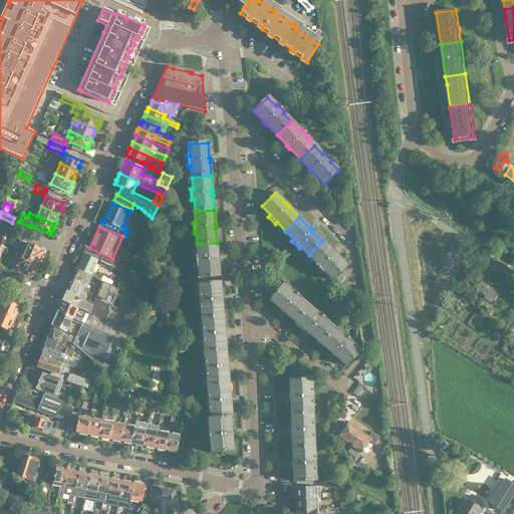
[(333,251),(332,252),(322,241),(309,255),(316,263),(315,265),(322,272),(324,270),(332,279),(346,265),(335,255),(336,254),(333,251)]
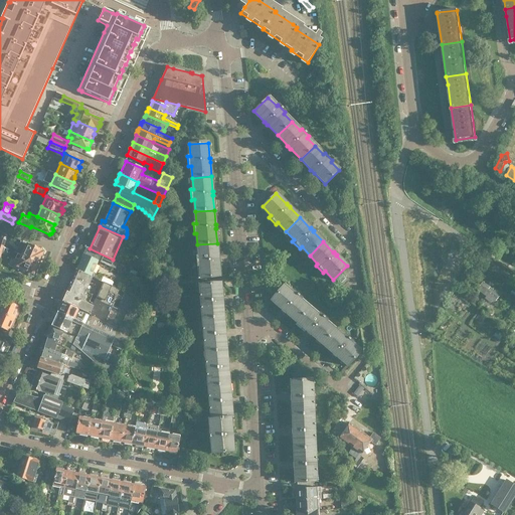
[(20,242),(15,253),(18,254),(38,264),(39,262),(41,262),(42,259),(41,256),(43,252),(20,242)]
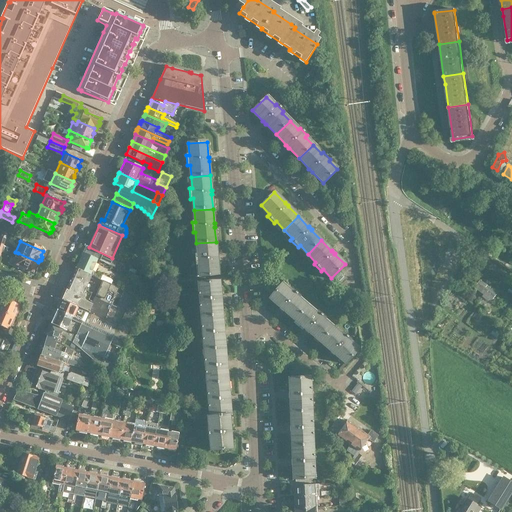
[(218,256),(217,256),(216,242),(196,243),(197,255),(195,255),(196,265),(198,265),(199,277),(218,275),(217,261),(218,261),(218,256)]
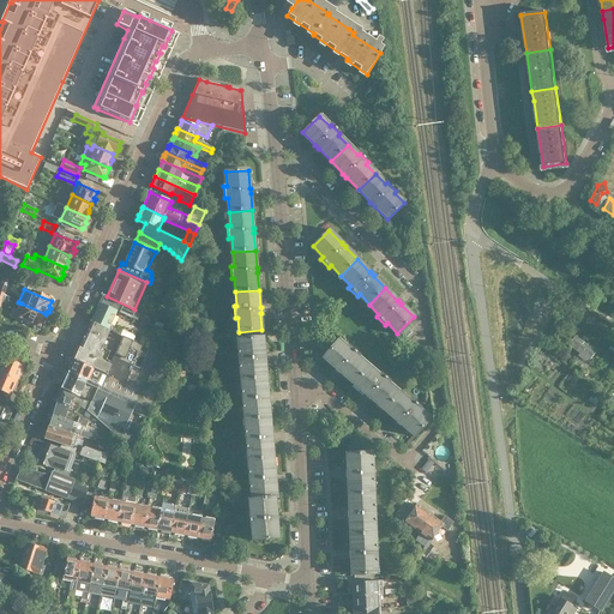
[(541,294),(534,290),(527,308),(535,312),(541,294)]
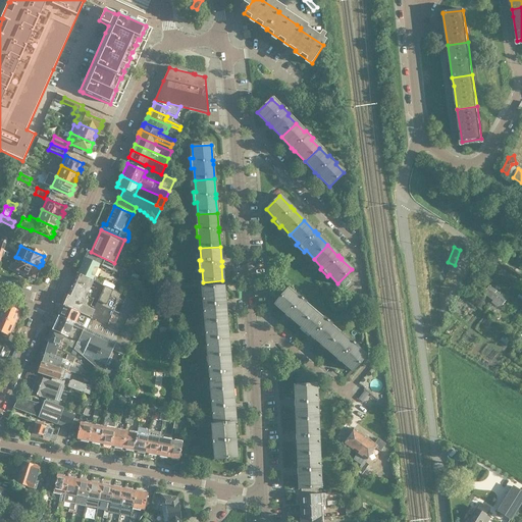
[(167,250),(157,251),(158,261),(168,260),(167,250)]
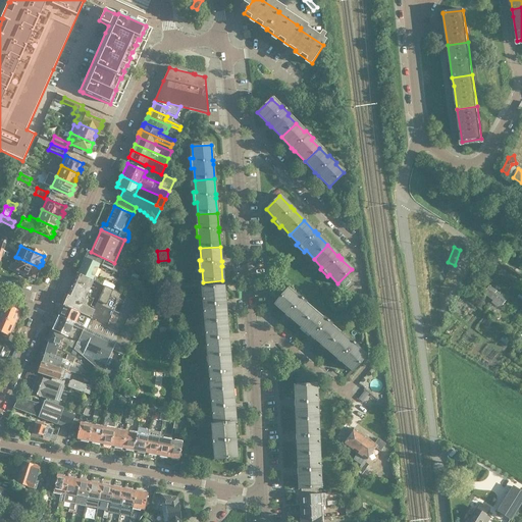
[(88,252),(85,258),(100,264),(112,270),(115,264),(114,263),(88,252)]
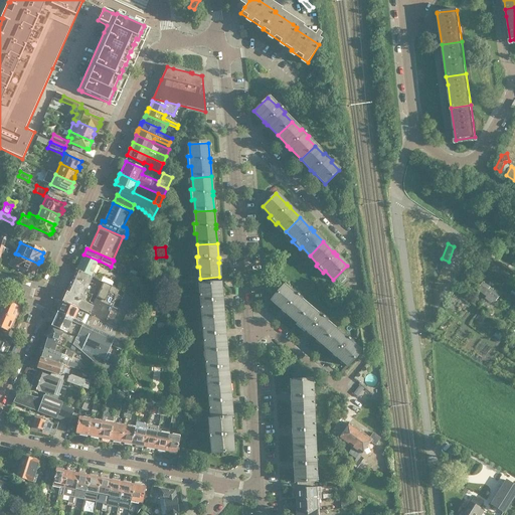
[(38,264),(18,254),(16,260),(19,262),(17,267),(31,274),(33,275),(38,264)]
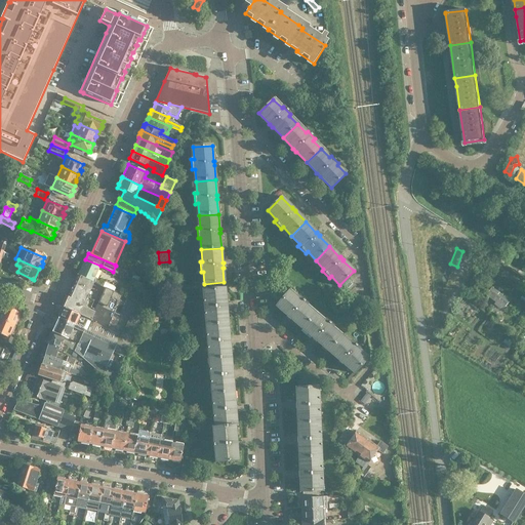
[(94,279),(101,266),(85,259),(77,275),(94,283),(93,283),(105,288),(113,292),(115,289),(113,287),(95,279),(95,280),(94,279)]
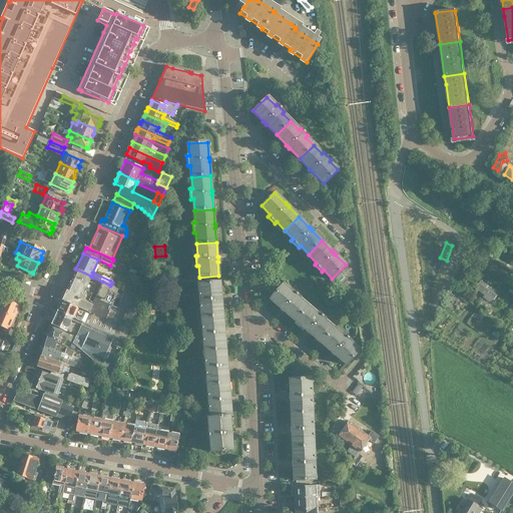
[(124,266),(118,263),(115,268),(122,271),(124,266)]
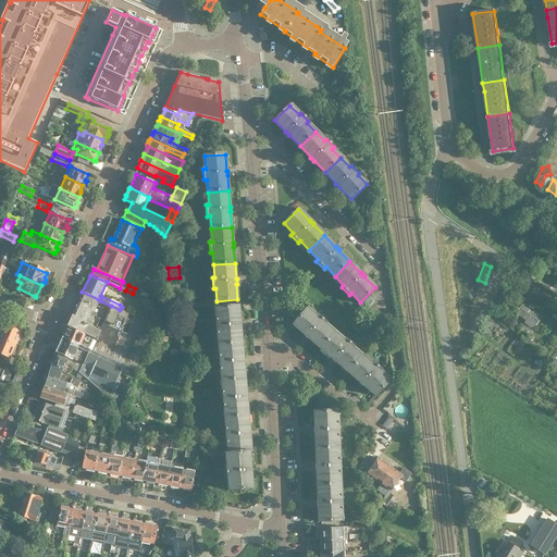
[(180,285),(169,286),(170,297),(181,296),(180,285)]
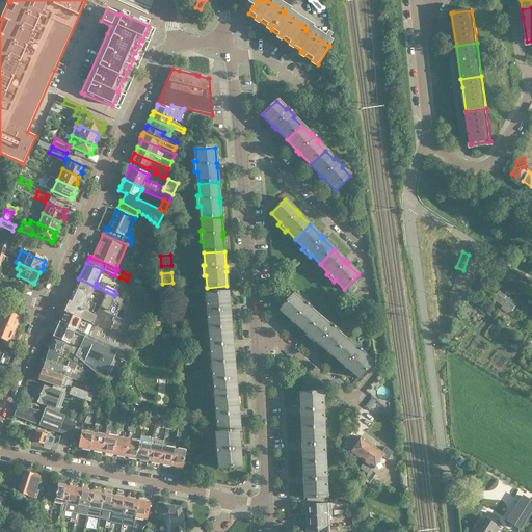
[(76,284),(63,312),(108,331),(115,316),(121,318),(125,309),(123,308),(124,306),(122,304),(124,299),(114,296),(106,292),(95,317),(90,315),(96,304),(90,302),(90,300),(88,299),(95,287),(96,287),(78,278),(76,285),(76,284)]
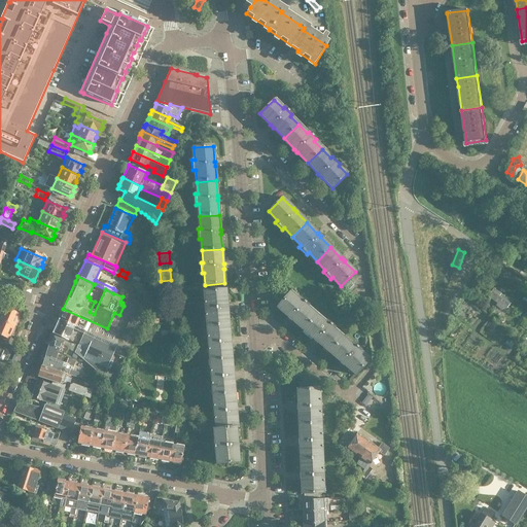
[(350,280),(343,287),(350,294),(358,287),(350,280)]
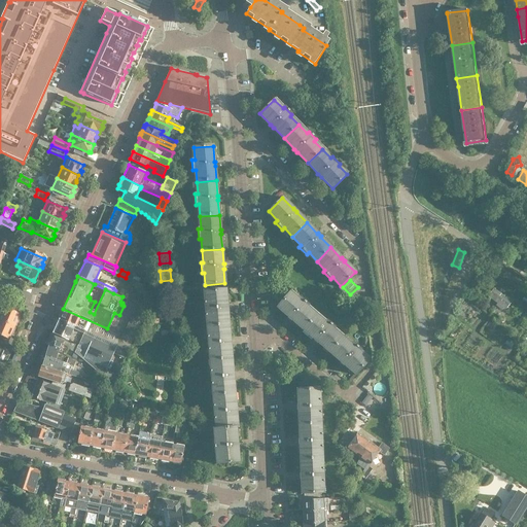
[(504,295),(495,288),(489,296),(498,304),(497,306),(502,310),(510,300),(504,296),(504,295)]
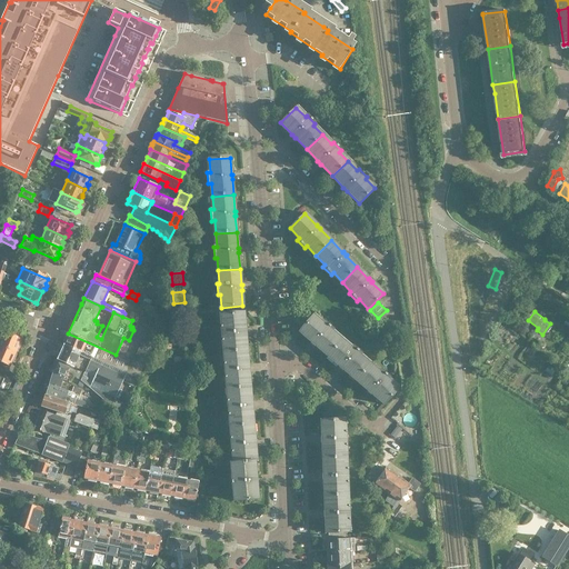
[(219,315),(222,352),(247,350),(245,335),(246,335),(246,329),(245,329),(243,313),(219,315)]
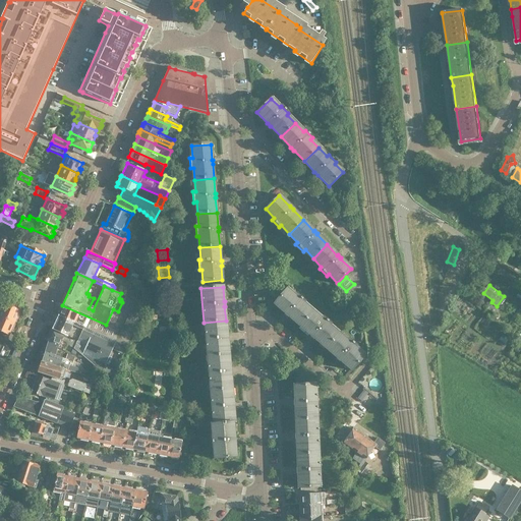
[(274,304),(283,312),(285,313),(284,314),(288,317),(288,316),(299,327),(312,311),(303,304),(305,302),(297,295),(295,297),(286,289),(274,304)]
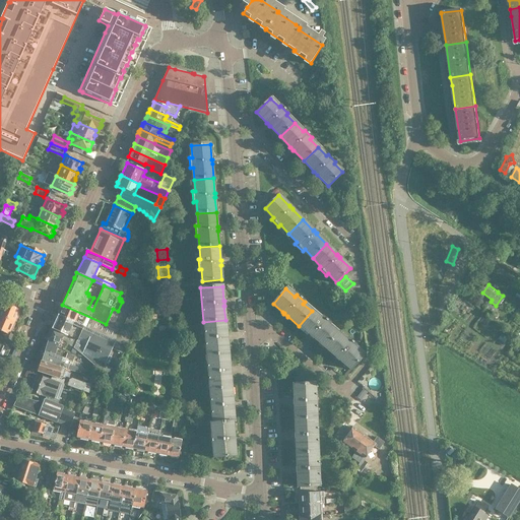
[(133,305),(143,310),(145,305),(135,300),(133,305)]
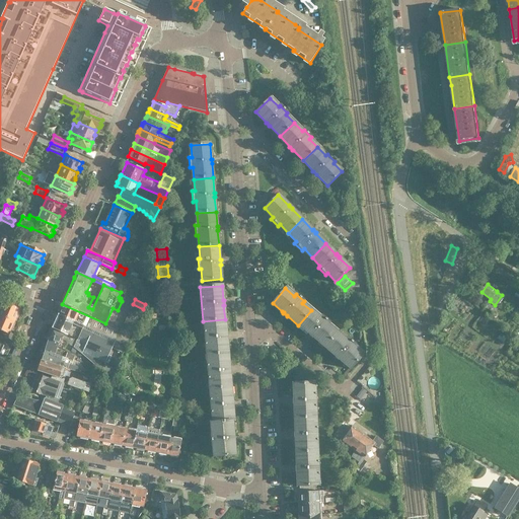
[(0,315),(13,322),(14,320),(15,320),(18,313),(17,313),(18,311),(17,309),(15,308),(16,308),(11,306),(3,302),(0,301),(0,315)]
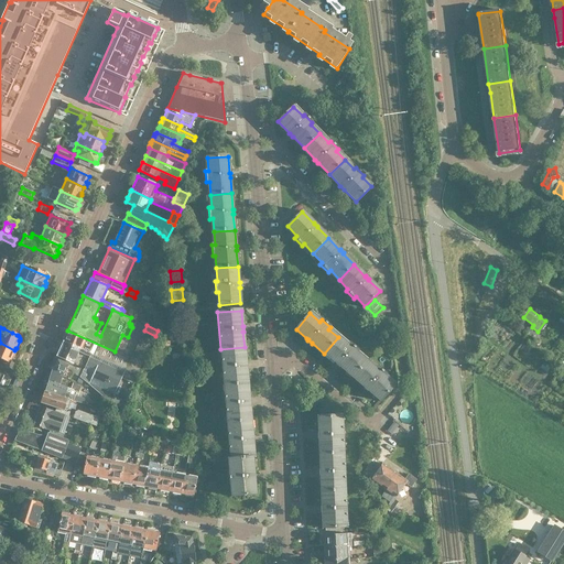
[(63,342),(82,350),(87,339),(67,331),(63,342)]
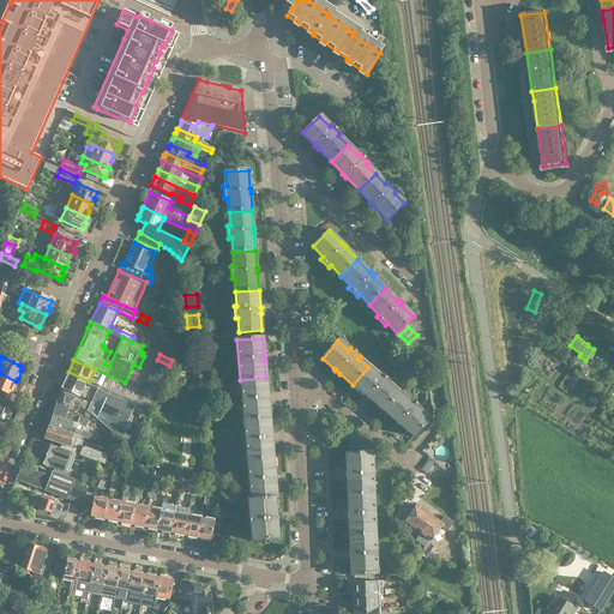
[(157,360),(154,367),(166,372),(169,366),(157,360)]
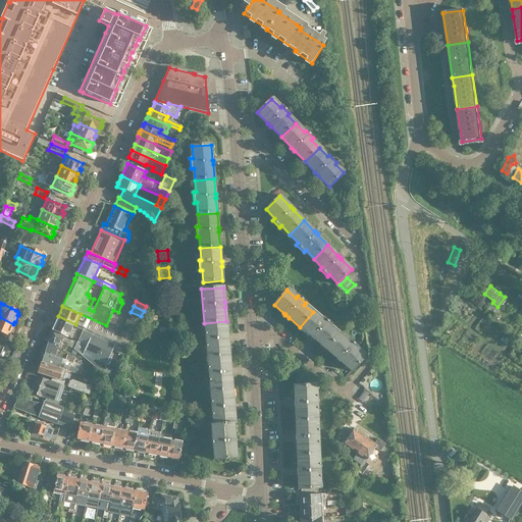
[(141,316),(131,312),(128,317),(139,321),(141,316)]
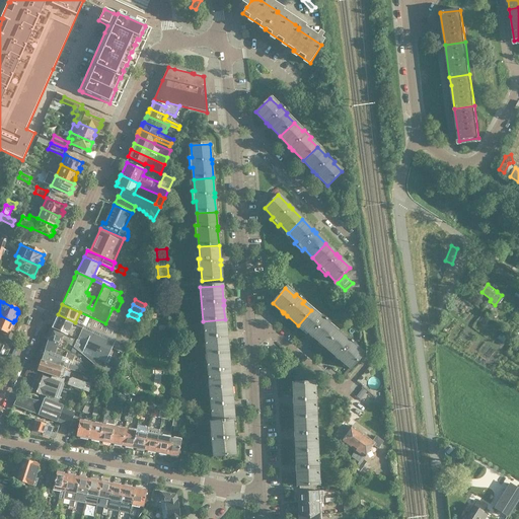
[(313,338),(324,348),(337,332),(327,324),(329,323),(321,316),(320,318),(311,310),(298,325),(309,335),(309,336),(312,339),(313,338)]
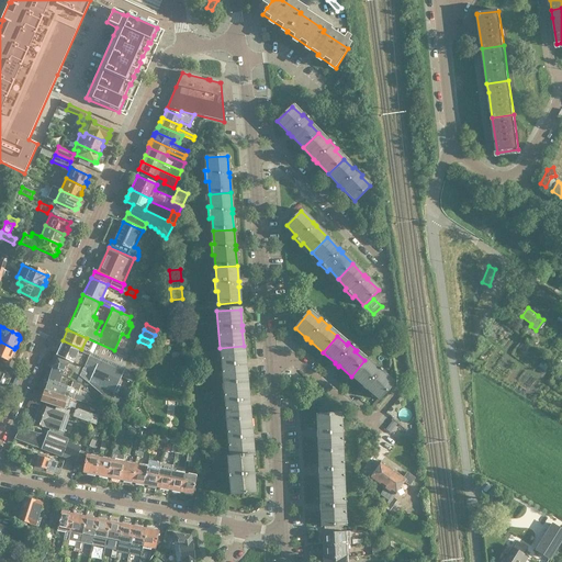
[(93,355),(81,349),(63,340),(56,356),(69,361),(67,367),(71,371),(88,383),(110,402),(125,369),(93,355)]
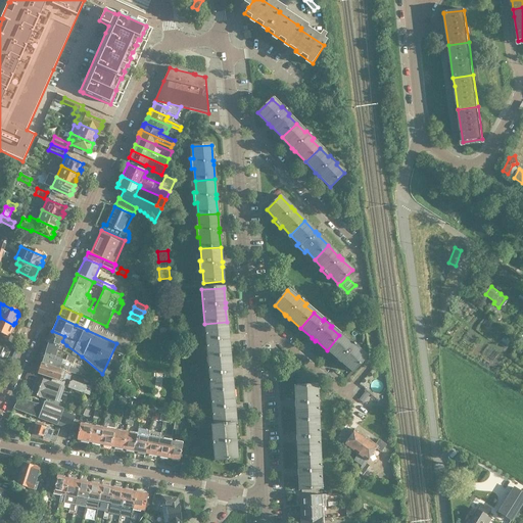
[(13,326),(13,325),(0,318),(0,333),(8,337),(10,333),(11,333),(14,326),(13,326)]
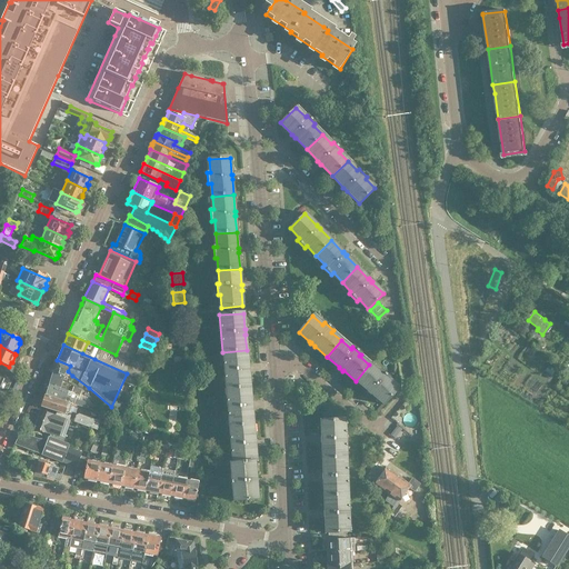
[(140,346),(138,351),(149,356),(151,350),(140,346)]
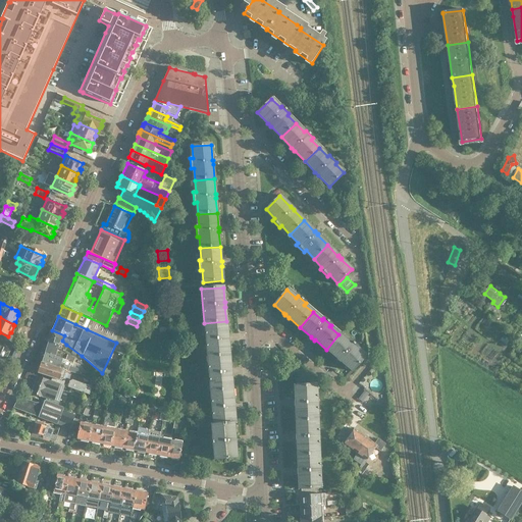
[(92,319),(87,329),(116,343),(127,348),(132,337),(121,332),(92,319)]
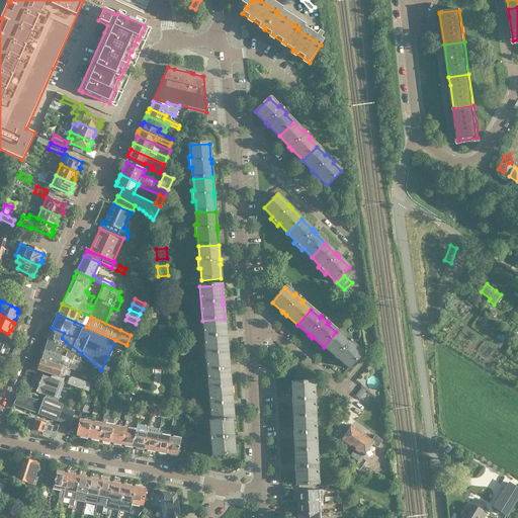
[(202,321),(205,355),(228,353),(226,338),(227,338),(227,333),(226,333),(225,319),(202,321)]
